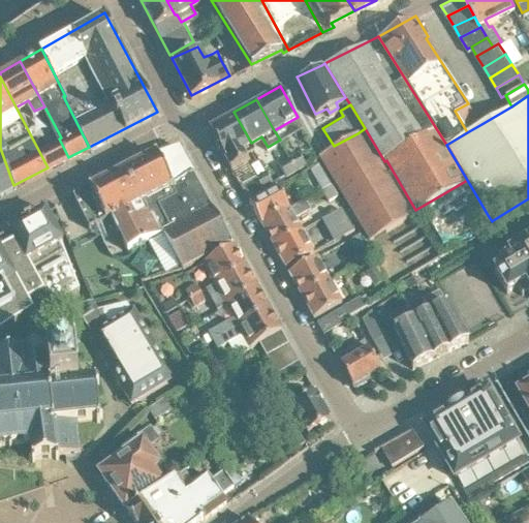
[(38,149),(17,106),(16,106),(48,167),(68,157),(59,139),(38,149)]
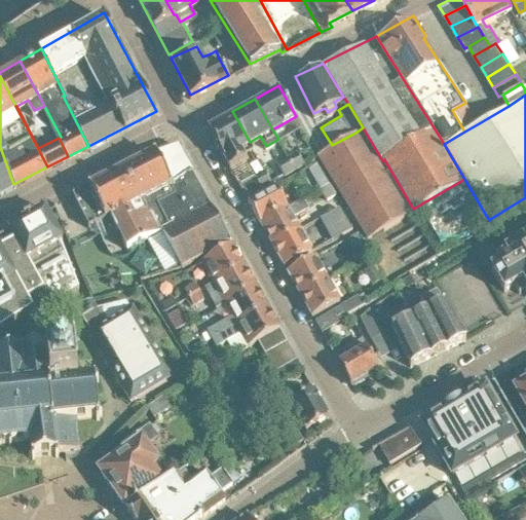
[(229,165),(246,156),(240,147),(250,142),(232,111),(207,125),(229,165)]
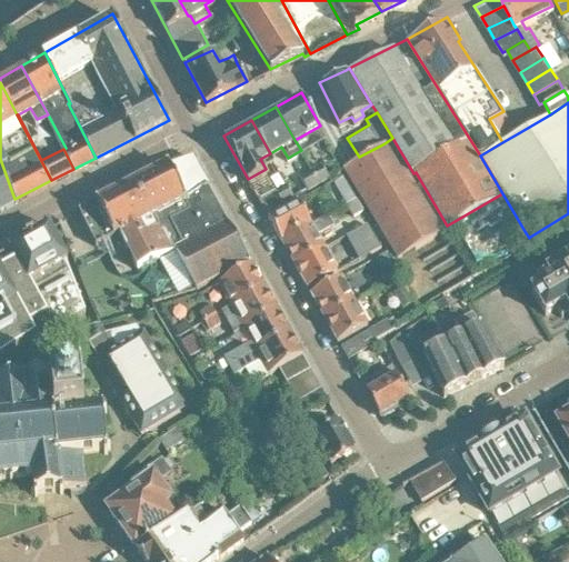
[(397,254),(445,227),(413,173),(392,138),(385,143),(359,157),(359,158),(345,166),(397,254)]
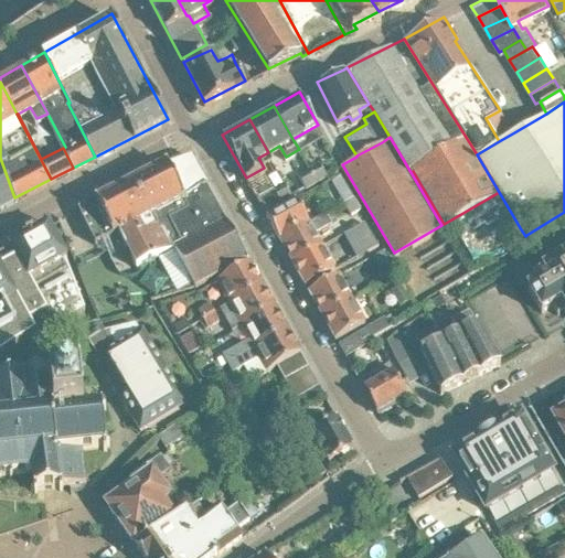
[(173,243),(225,214),(190,151),(167,160),(77,205),(95,239),(117,228),(124,243),(125,242),(136,263),(173,243)]
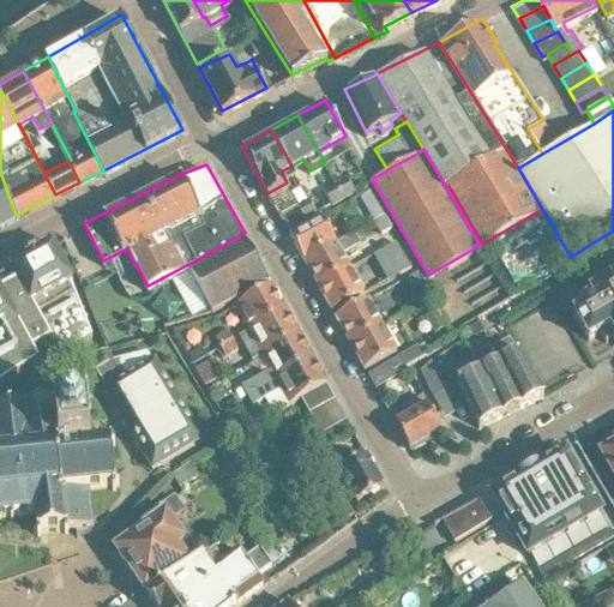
[(0,223),(16,215),(0,172),(0,223)]
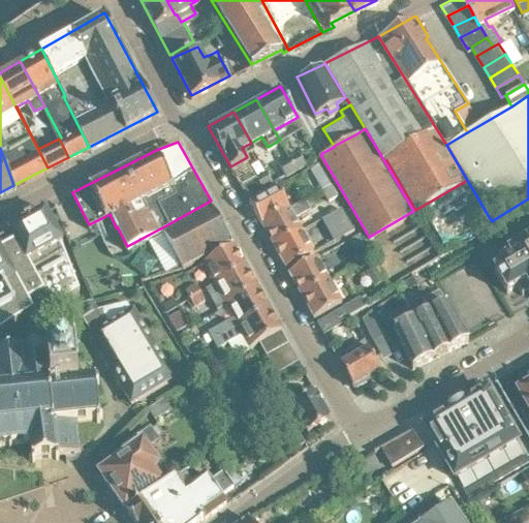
[(297,168),(306,163),(299,149),(288,154),(297,168)]
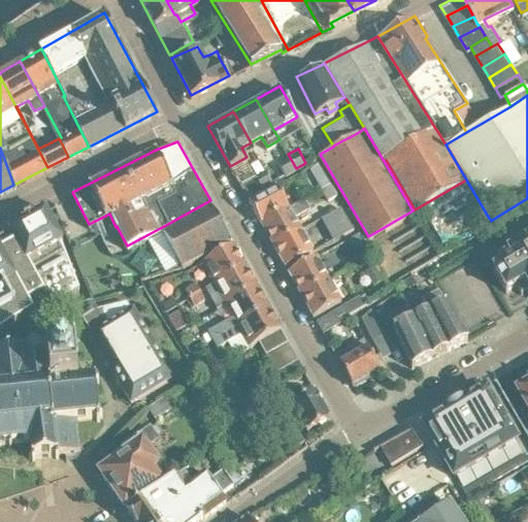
[(286,174),(296,168),(288,154),(277,160),(286,174)]
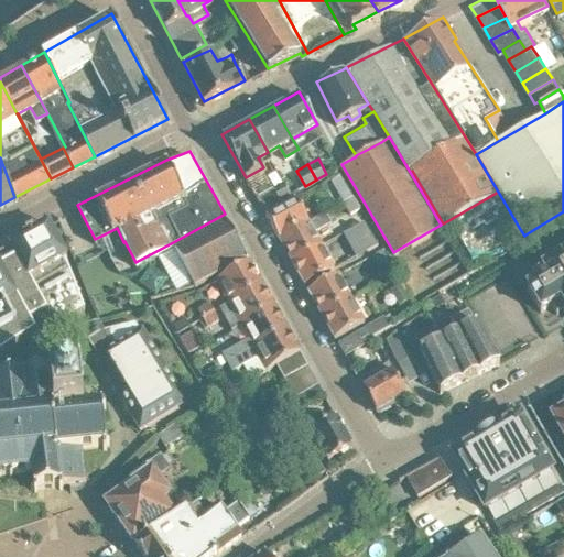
[(263,208),(291,193),(283,178),(256,195),(263,208)]
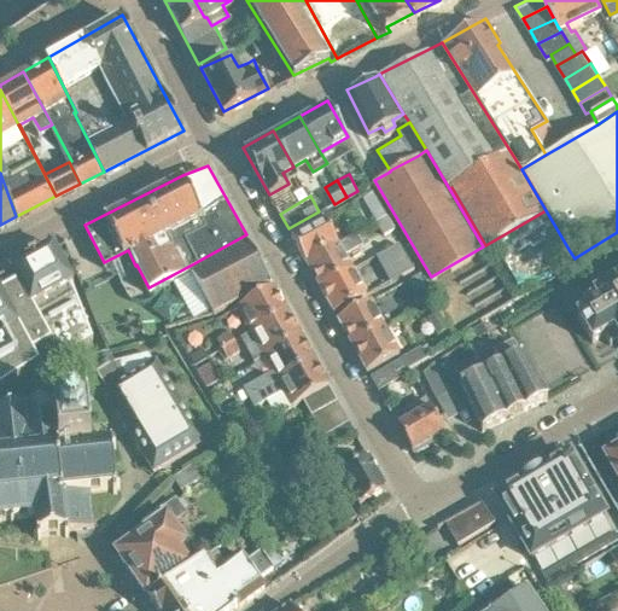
[(380,199),(369,205),(377,217),(388,211),(380,199)]
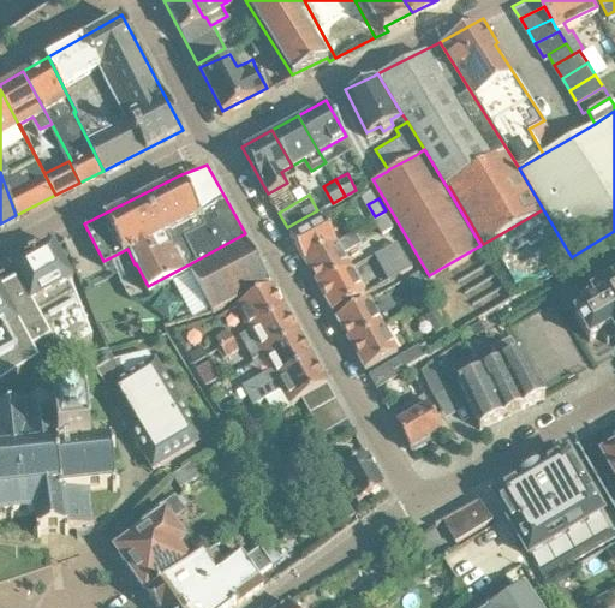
[(375,216),(374,218),(381,230),(393,222),(386,210),(375,216)]
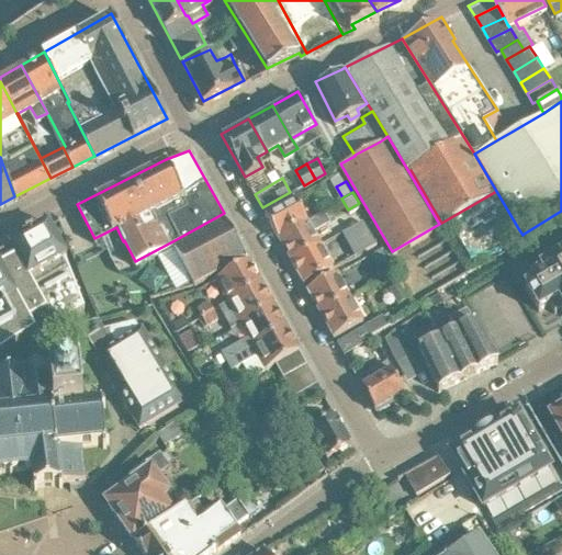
[(283,200),(265,211),(278,236),(307,219),(306,218),(293,194),(283,200)]
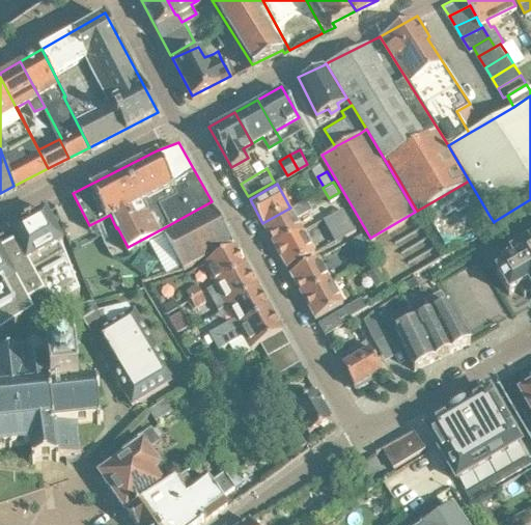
[(290,208),(262,223),(275,245),(303,229),(296,216),(310,208),(305,197),(289,206),(290,208)]
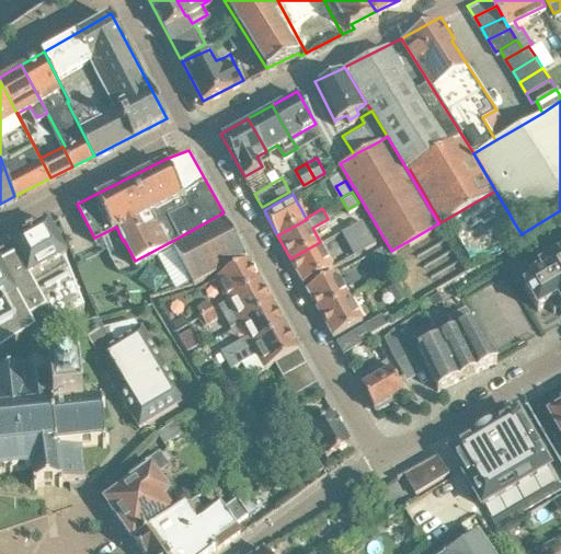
[(193,280),(226,263),(245,253),(224,212),(172,241),(193,280)]
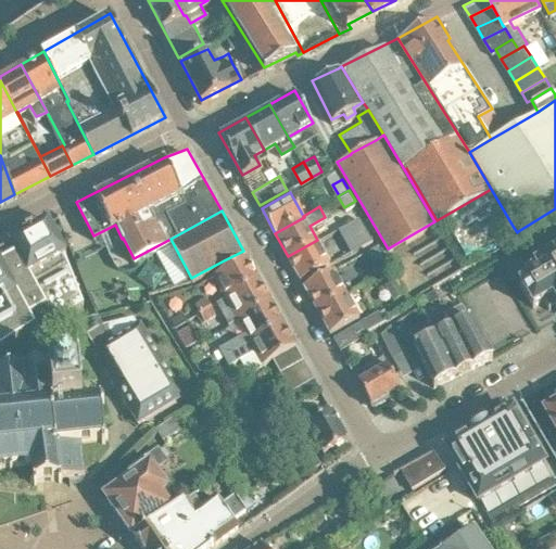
[(359,214),(349,221),(361,243),(373,237),(359,214)]
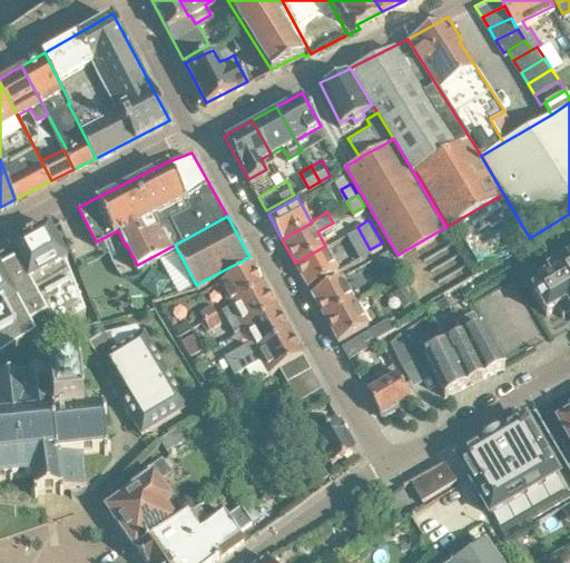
[(0,248),(0,354),(16,344),(30,335),(37,331),(30,319),(47,310),(53,324),(86,306),(84,298),(76,277),(68,256),(60,242),(49,221),(35,229),(10,243),(0,248)]
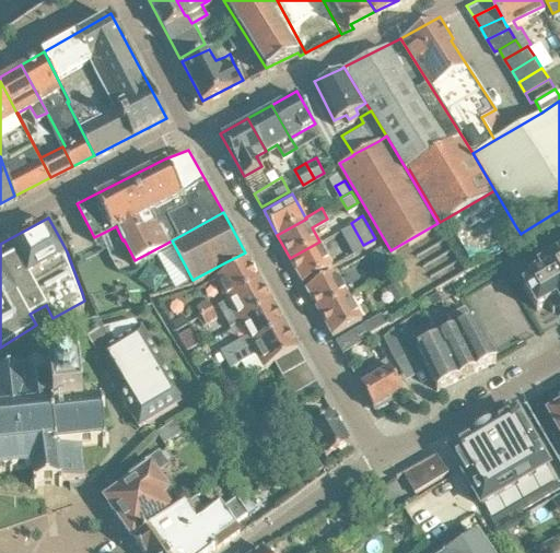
[(532,278),(523,283),(525,286),(536,306),(547,299),(552,308),(559,303),(559,237),(549,244),(555,254),(538,263),(527,270),(532,278)]
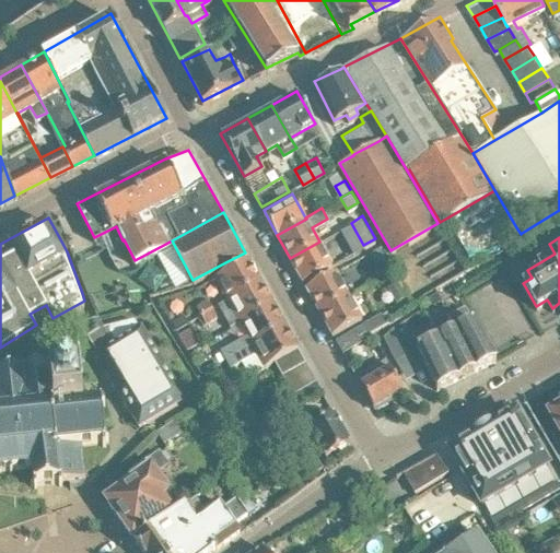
[(302,279),(322,269),(331,263),(319,242),(290,258),(302,279)]
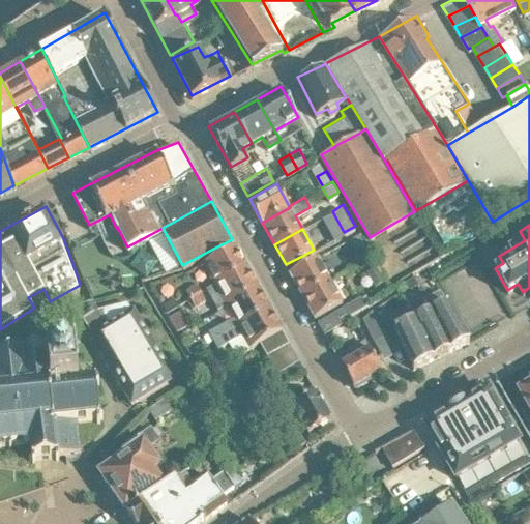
[(495,240),(479,250),(486,258),(500,248),(495,240)]
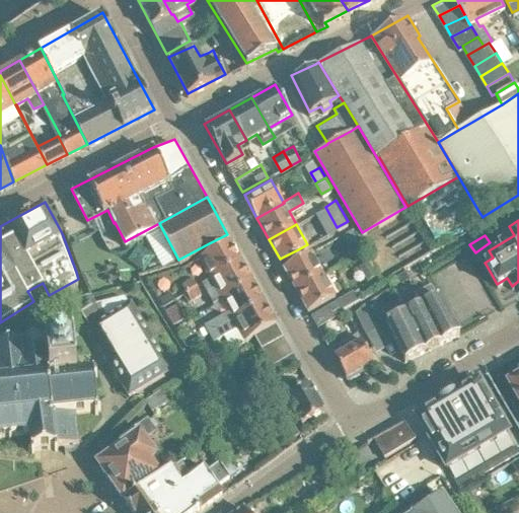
[(210,275),(240,259),(229,237),(199,254),(210,275)]
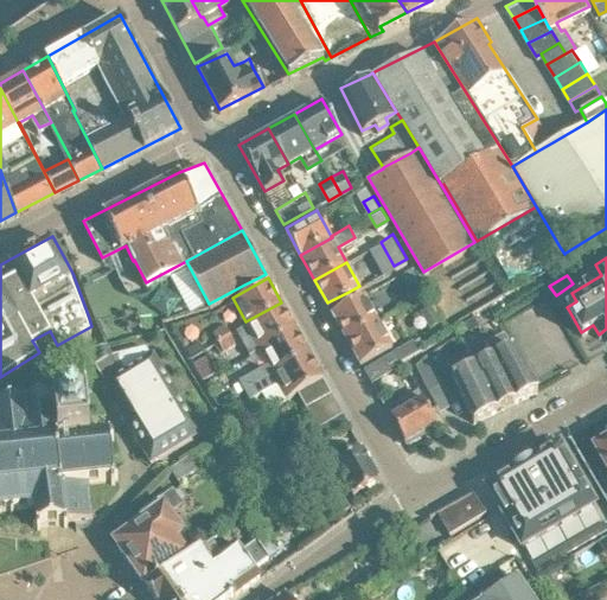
[(346,337),(378,319),(363,292),(331,310),(346,337)]
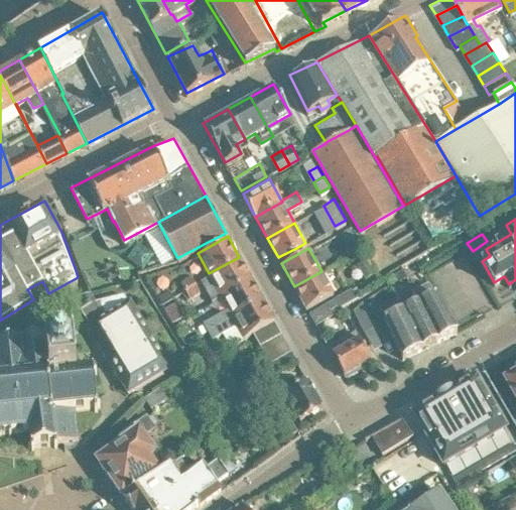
[(209,273),(200,278),(212,299),(221,293),(251,277),(239,257),(209,273)]
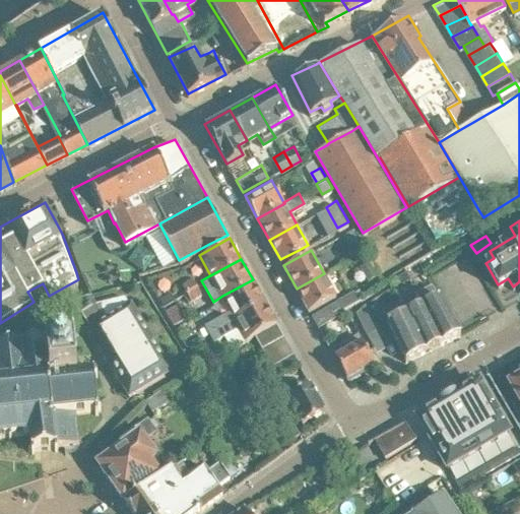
[(309,309),(326,300),(336,294),(324,273),(297,288),(309,309)]
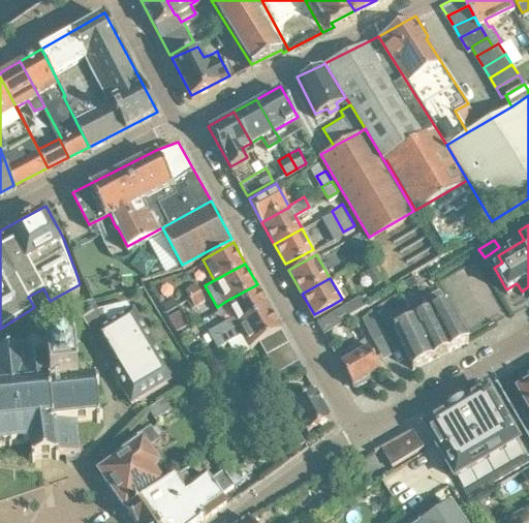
[(189,295),(199,288),(195,280),(185,286),(189,295)]
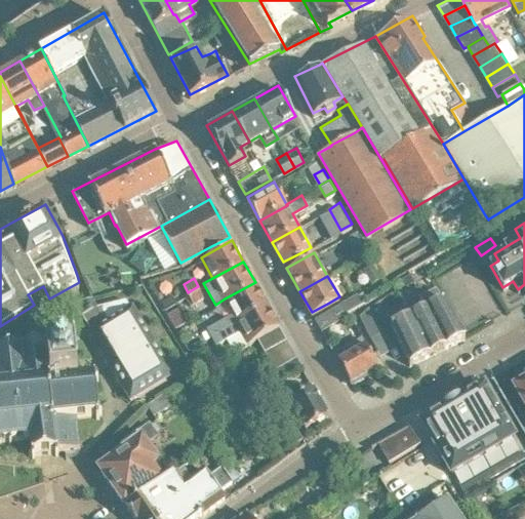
[(211,333),(236,320),(267,303),(255,282),(225,298),(232,312),(207,325),(211,333)]
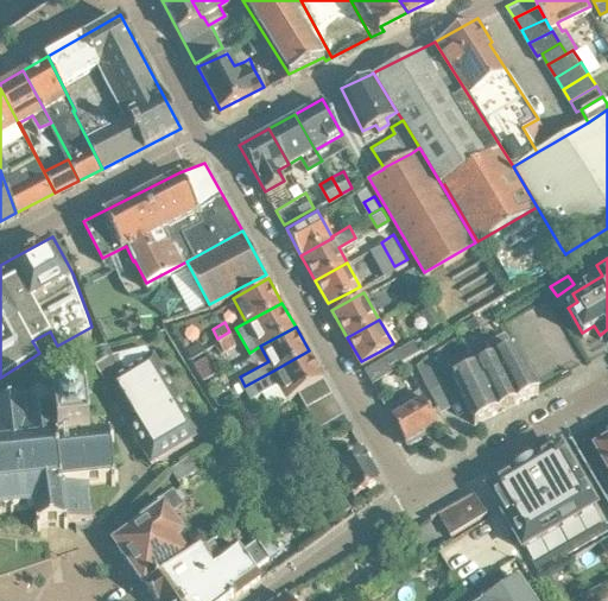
[(515,398),(538,387),(504,328),(483,339),(492,354),(515,398)]
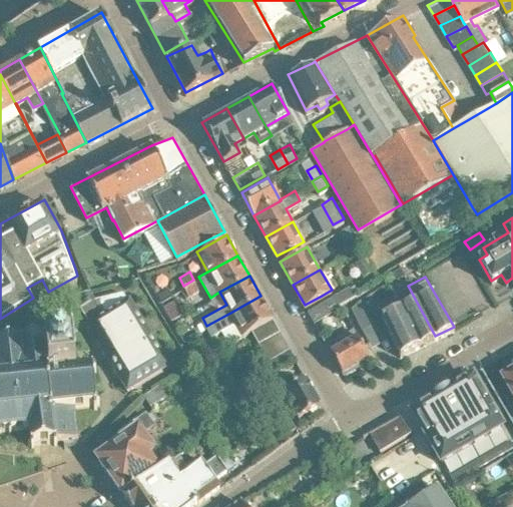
[(188,294),(198,288),(193,280),(183,286),(188,294)]
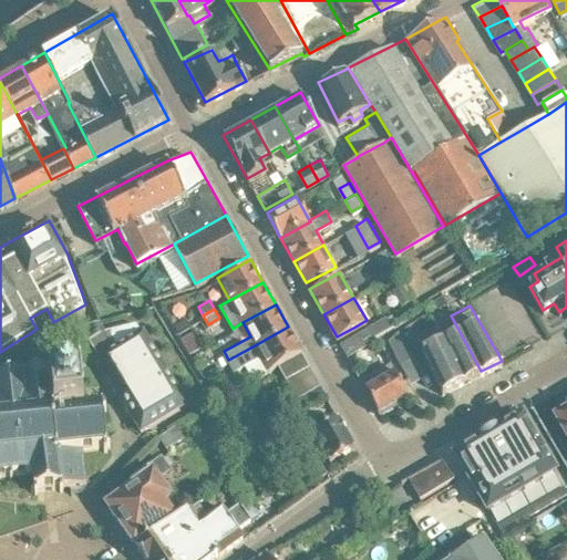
[(368,324),(369,327),(373,334),(391,324),(385,314),(368,324)]
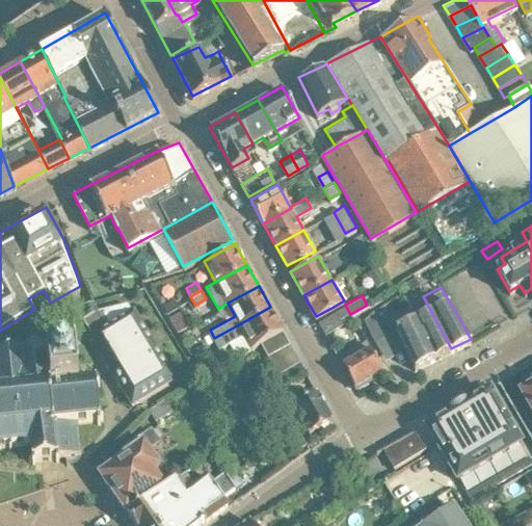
[(434,357),(451,348),(430,310),(423,296),(408,304),(434,357)]
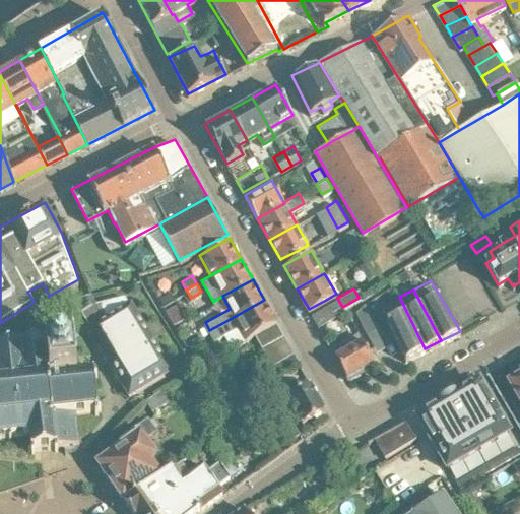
[(129,302),(125,296),(96,302),(93,297),(90,299),(92,302),(81,309),(90,325),(87,327),(129,394),(174,368),(132,300),(129,302)]
